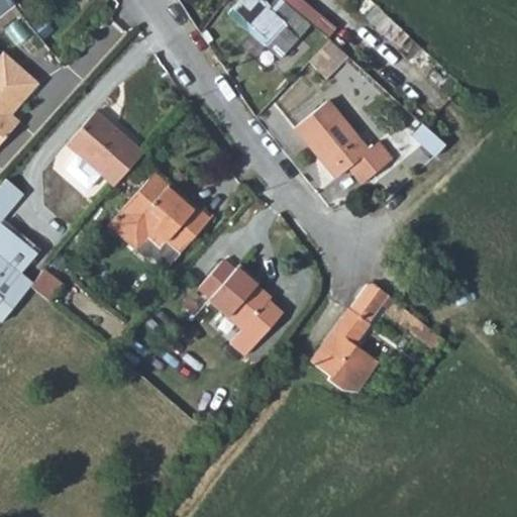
[(0,0),(0,13),(10,5),(5,0),(0,0)]
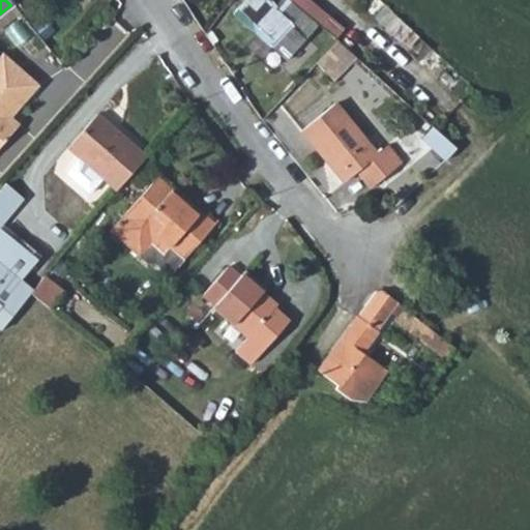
[(290,23),(277,11),(266,24),(278,36),(270,45),(264,51),(267,53),(280,64),(290,75),(316,47),(303,35),(290,23)]
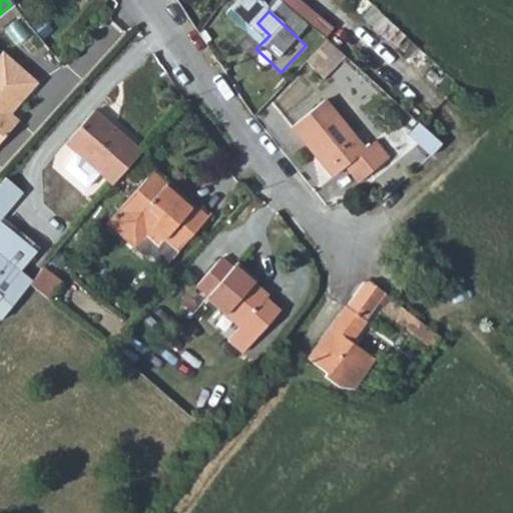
[(288,15),(281,22),(294,34),(301,27),(288,15)]
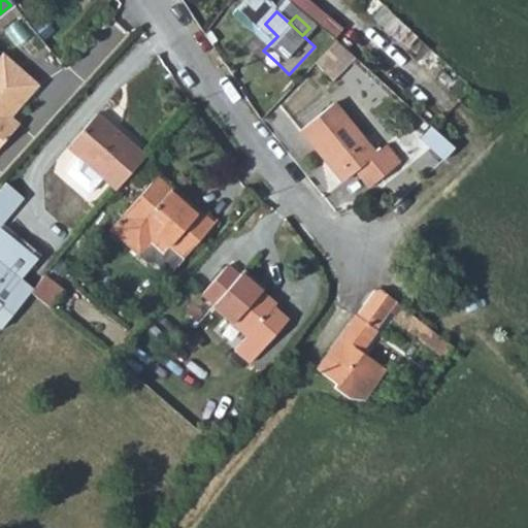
[(257,33),(269,44),(277,36),(265,24),(257,33)]
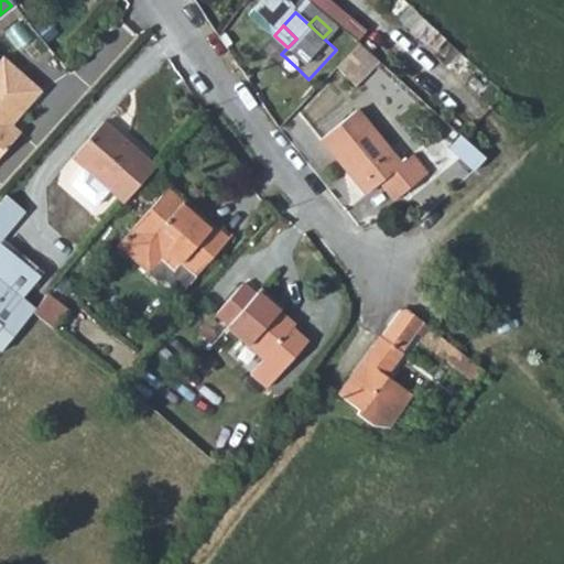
[(355,86),(377,61),(359,44),(336,66),(355,86)]
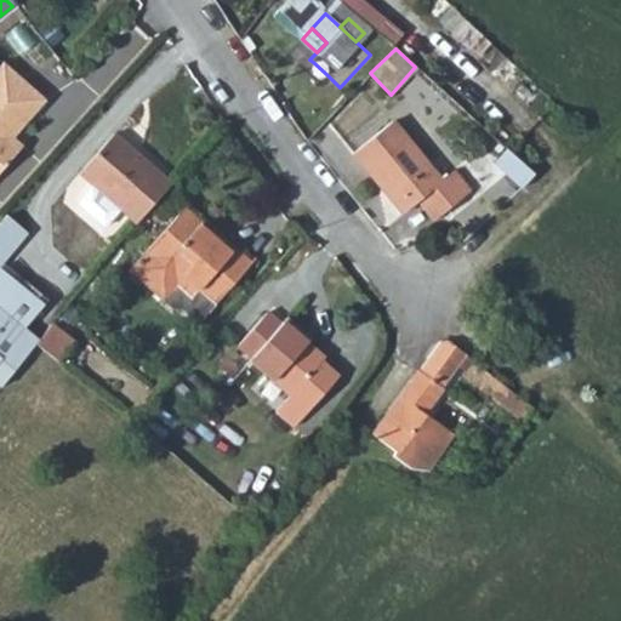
[(44,96),(1,58),(0,60),(0,167),(7,159),(0,152),(0,141),(4,143),(12,134),(44,96)]
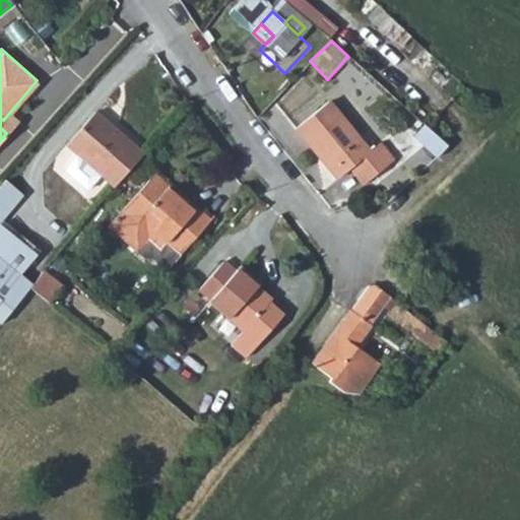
[(268,70),(274,63),(262,52),(256,58),(268,70)]
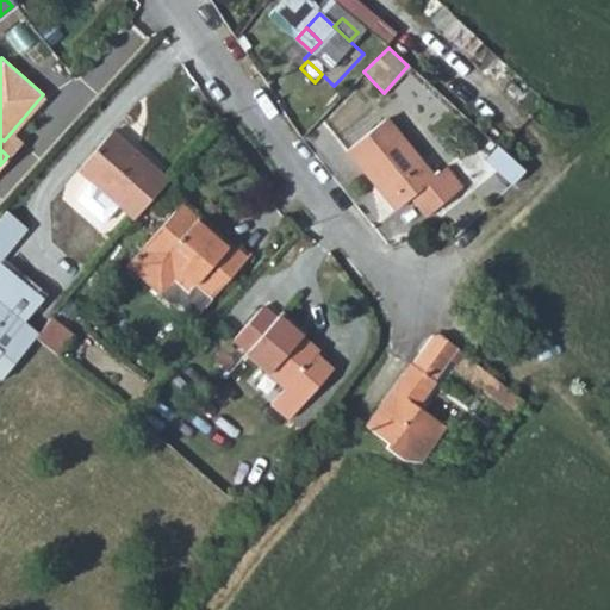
[(460,186),(444,167),(431,176),(385,119),(347,149),(394,209),(411,195),(419,190),(434,209),(460,186)]
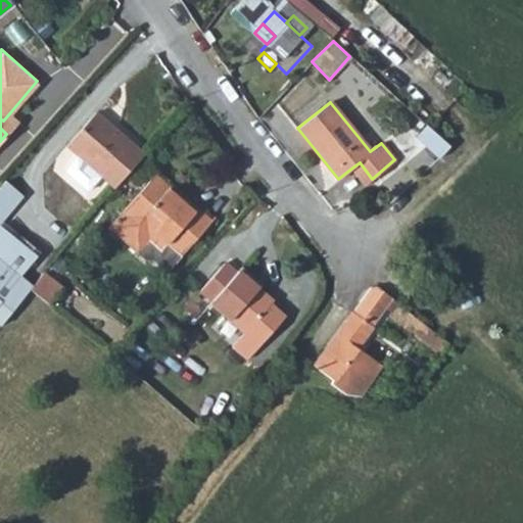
[(18,120),(10,112),(3,121),(0,119),(0,128),(6,134),(18,120)]
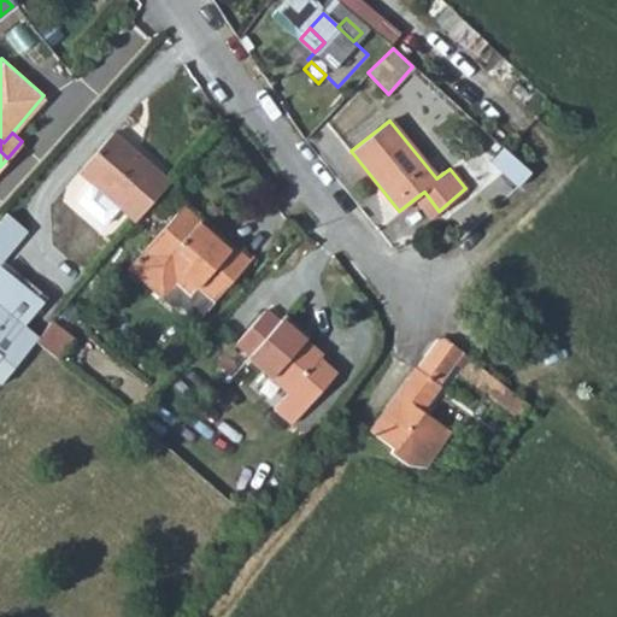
[(112,134),(80,172),(94,186),(78,203),(105,228),(121,210),(137,224),(170,186),(112,134)]
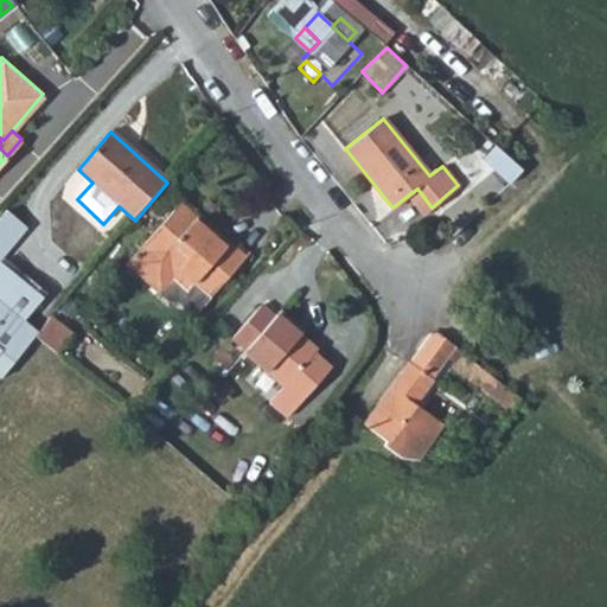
[(423,215),(432,208),(417,189),(409,195),(423,215)]
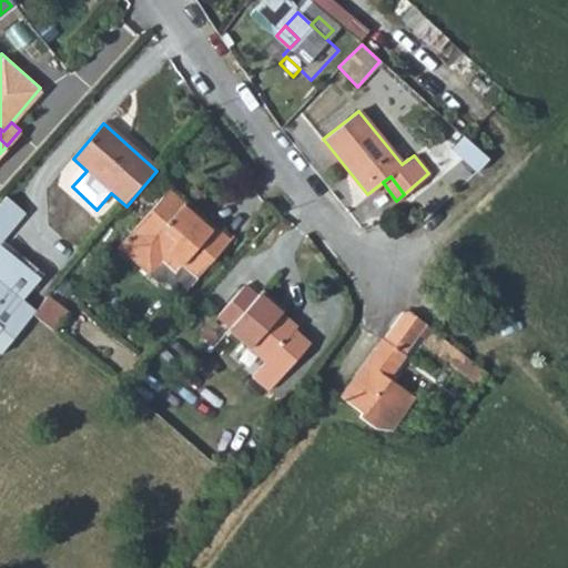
[(201,205),(178,186),(143,226),(128,244),(170,279),(178,277),(193,291),(206,273),(235,239),(201,209),(202,206),(201,205)]
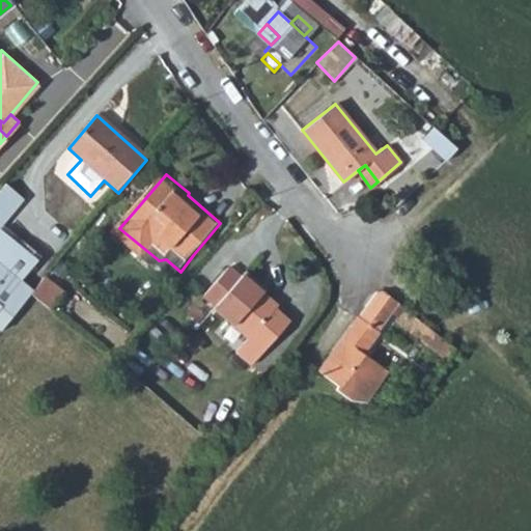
[(21,198),(5,185),(0,190),(0,330),(31,290),(20,281),(38,260),(0,227),(0,225),(23,200),(21,198)]
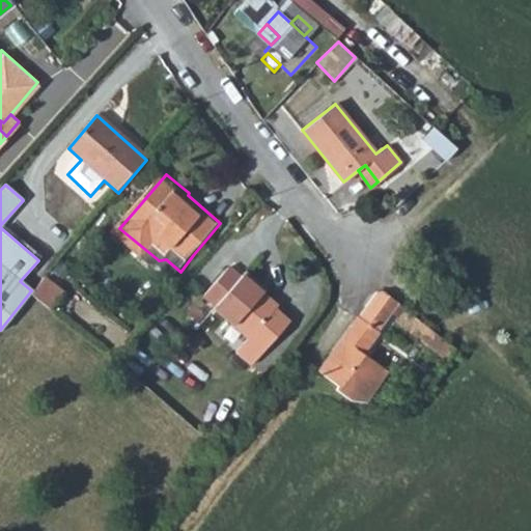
[(190,189),(188,192),(189,193),(188,195),(220,223),(224,218),(190,189)]
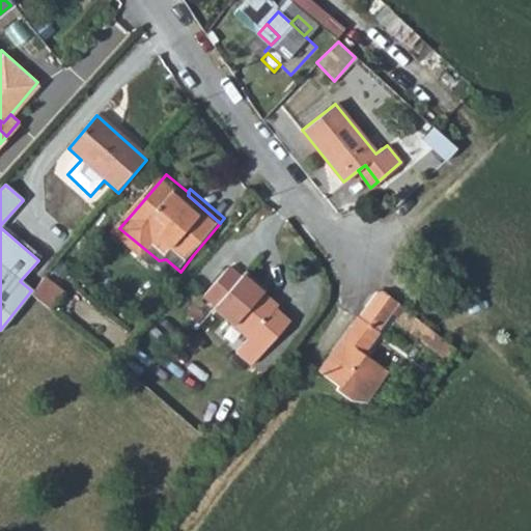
[(236,263),(213,292),(225,302),(223,305),(258,333),(286,300),(272,289),(266,284),(269,281),(252,268),(248,273),(236,263)]
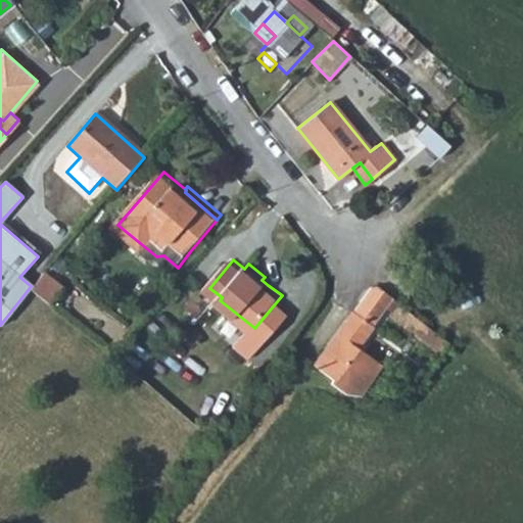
[(66,290),(46,274),(33,290),(54,306),(66,290)]
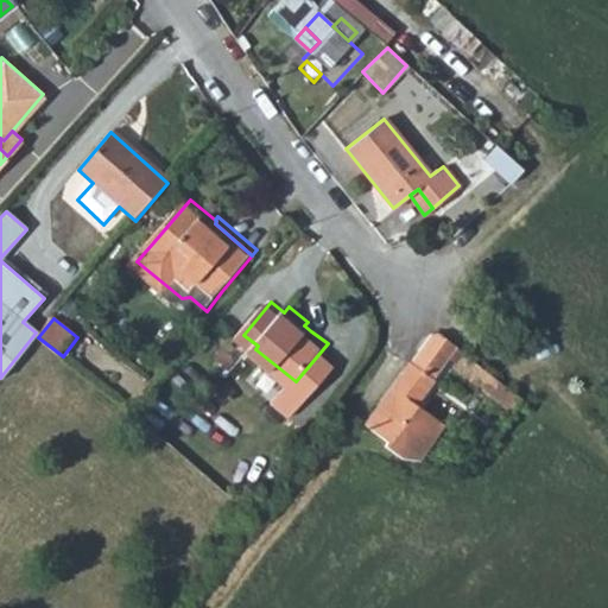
[(315,328),(308,322),(304,325),(311,331),(315,328)]
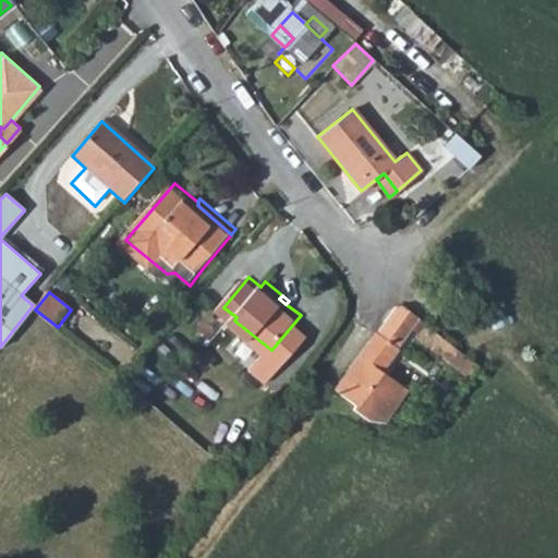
[(384,376),(420,322),(402,307),(393,308),(337,391),(361,409),(358,413),(367,421),(376,422),(399,387),(384,376)]
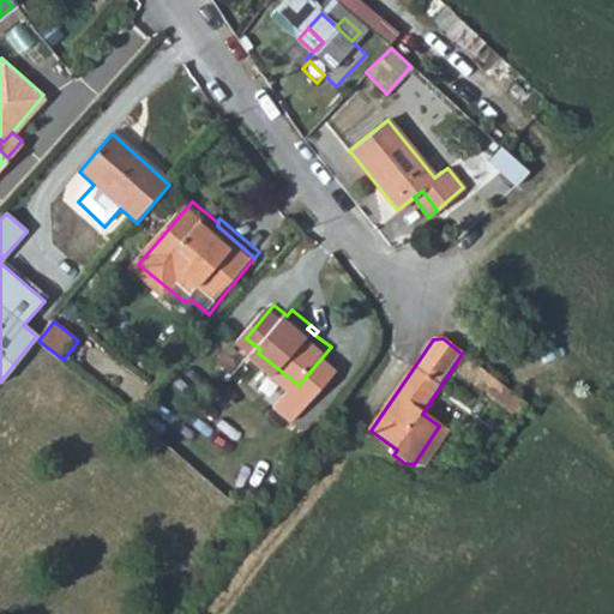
[(498,405),(510,391),(465,357),(455,372),(498,405)]
